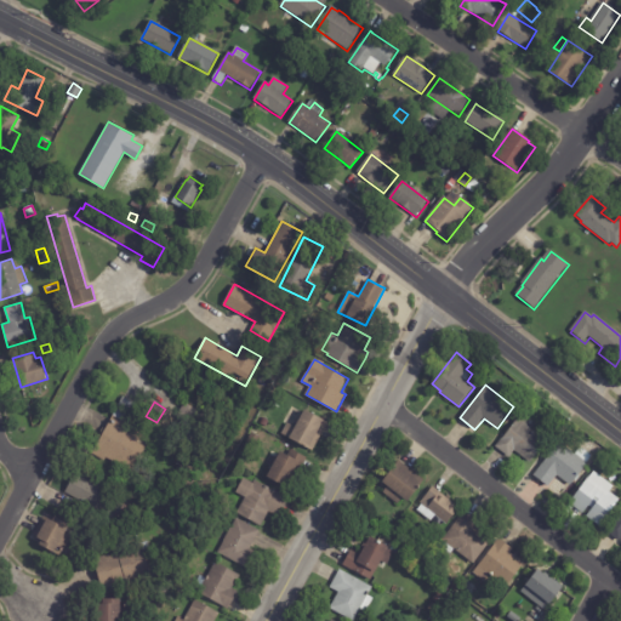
[(326,425),(313,450),(290,438),(306,409),(329,421),(326,425)]
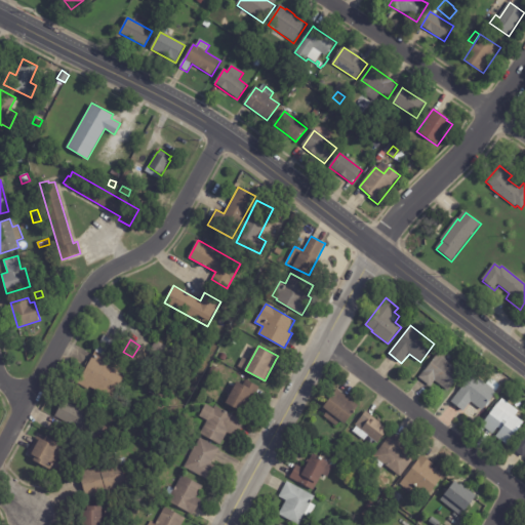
[(448,355),(445,360),(462,373),(449,391),(435,380),(431,386),(419,377),(438,354),(442,350),(448,355)]
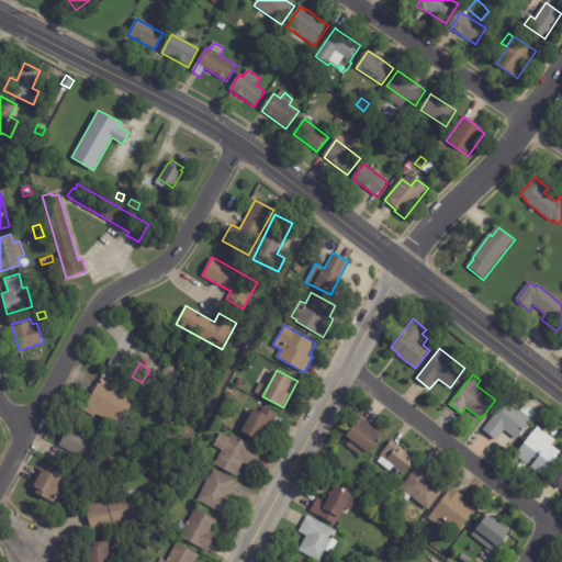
[(93,416),(83,411),(102,377),(130,391),(112,423),(96,414),(94,417),(93,416)]
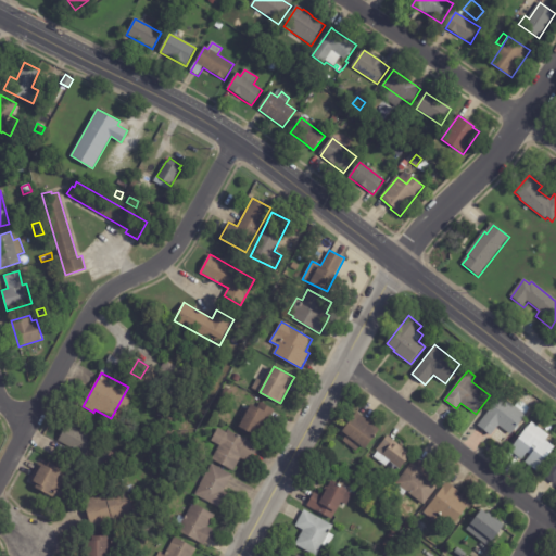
[(226,388),(232,391),(225,404),(218,401),(226,388)]
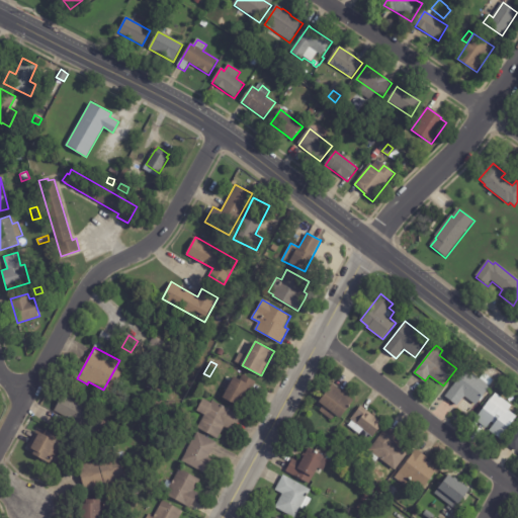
[(483,374),(485,372),(495,379),(490,385),(491,386),(477,405),(465,397),(458,406),(446,397),(466,368),(481,378),(483,374)]
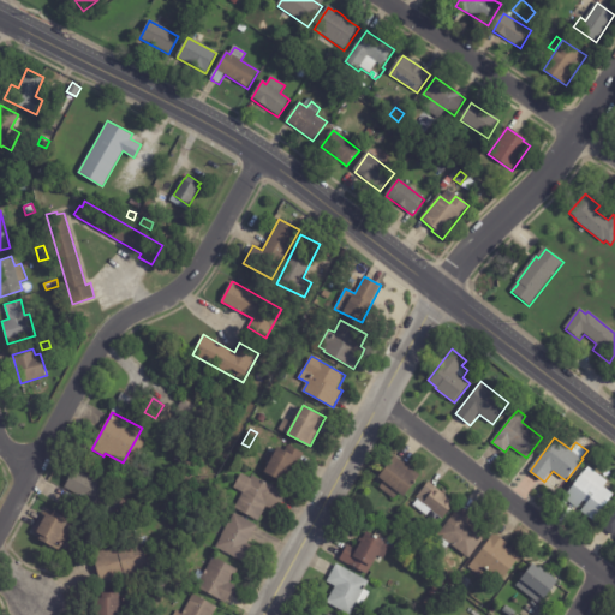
[(303,455),(288,483),(266,471),(279,447),(286,451),(288,445),(304,453),(303,455)]
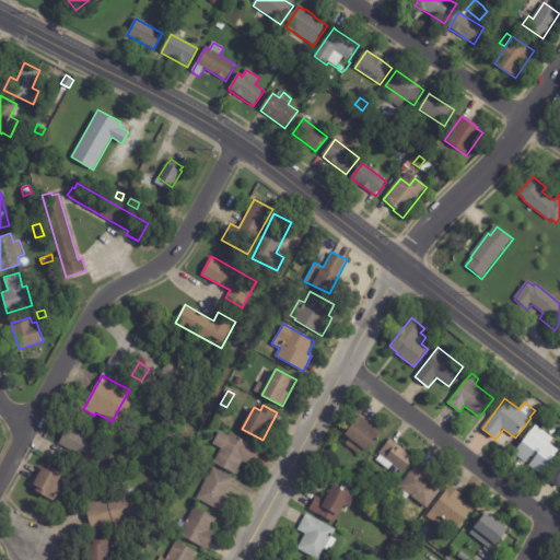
[(360,419),(375,432),(378,428),(384,432),(368,452),(364,448),(359,455),(346,444),(350,438),(346,434),(359,418),(360,419)]
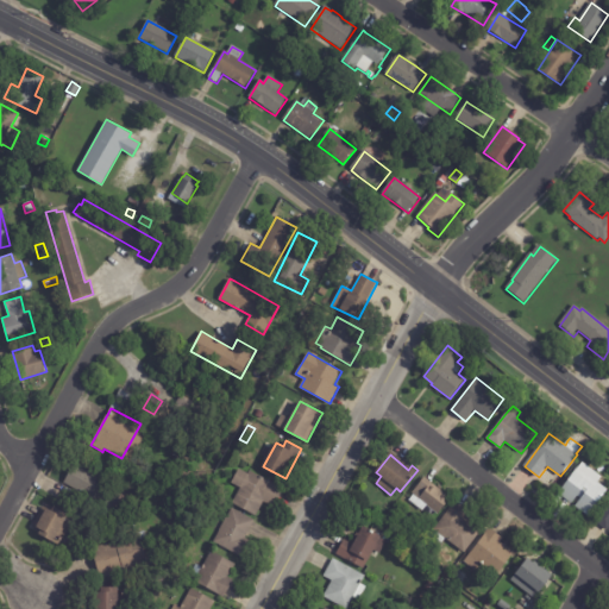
[(601,478),(597,482),(608,490),(589,516),(576,507),(582,498),(578,496),(572,503),(559,494),(582,462),(602,476),(601,478)]
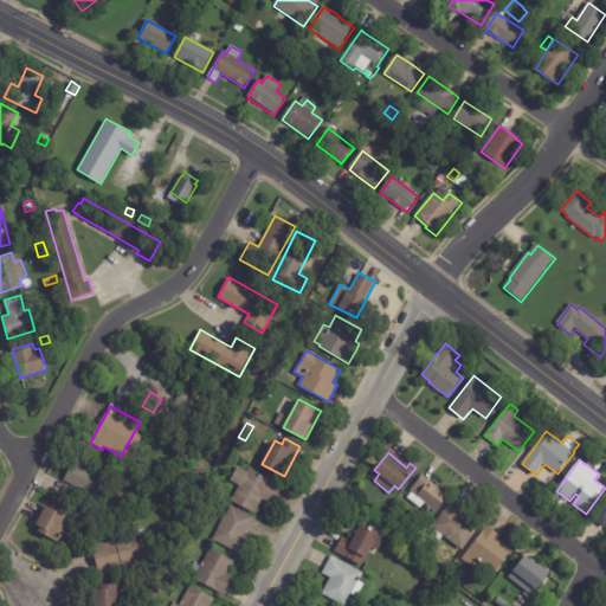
[(88,494),(64,481),(75,461),(123,487),(109,514),(91,504),(95,497),(88,494)]
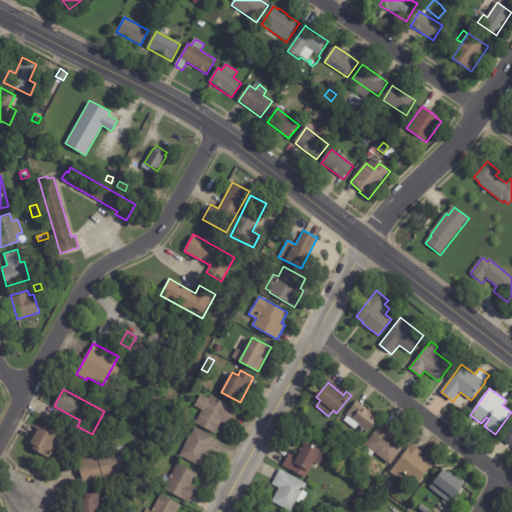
[(210,395),(238,411),(230,426),(222,421),(215,433),(196,422),(202,410),(195,406),(201,394),(209,398),(210,395)]
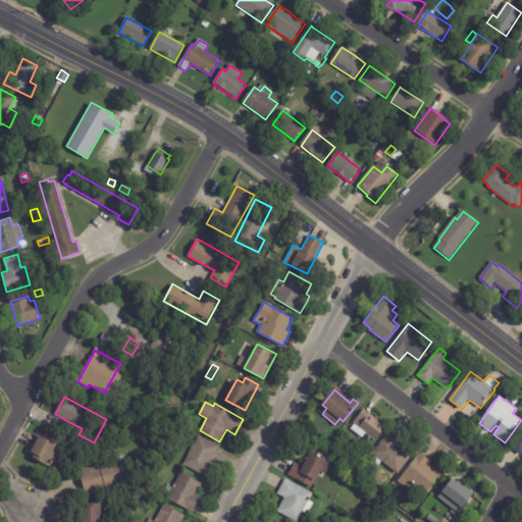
[(365,410),(375,417),(376,415),(378,417),(377,419),(386,426),(376,440),(366,433),(362,437),(351,429),(355,424),(354,422),(364,409),(365,410)]
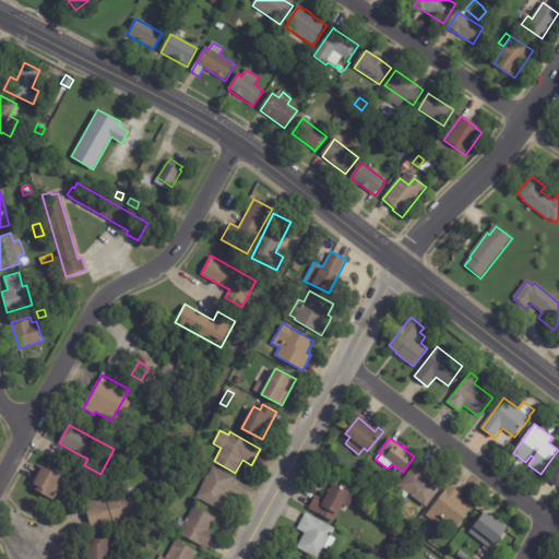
[(149,463),(153,455),(157,459),(153,466),(149,463)]
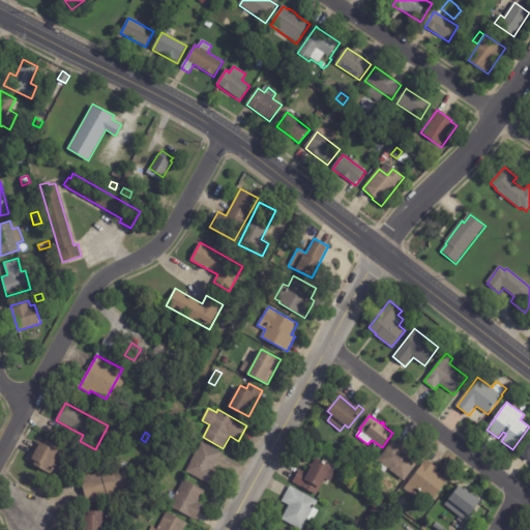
[(399,437),(409,445),(404,453),(418,464),(405,481),(388,469),(385,473),(376,466),(379,462),(378,461),(396,436),(399,437)]
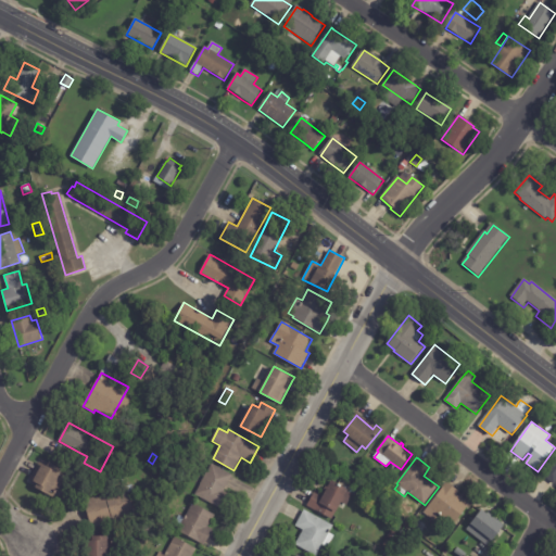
[(555,483),(555,485),(543,476),(555,458),(555,483)]
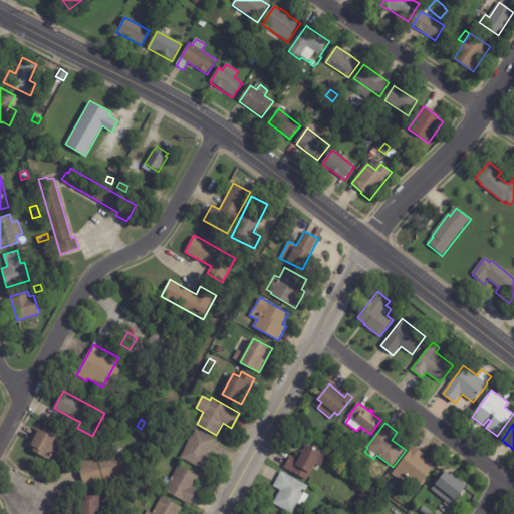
[(55,452),(50,460),(33,450),(34,447),(30,444),(39,429),(43,431),(45,427),(63,438),(55,452)]
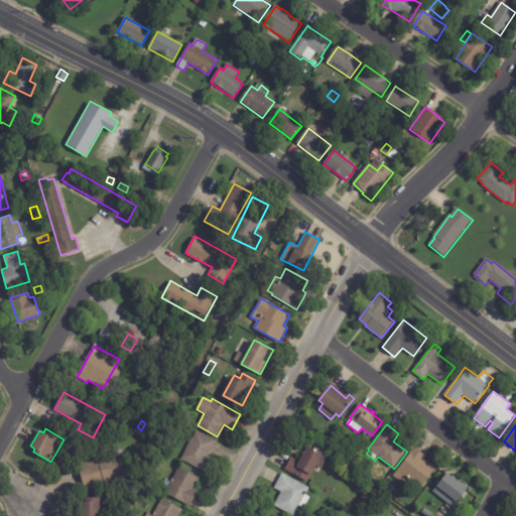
[(215,442),(208,456),(216,461),(209,474),(181,459),(197,430),(216,440),(215,442)]
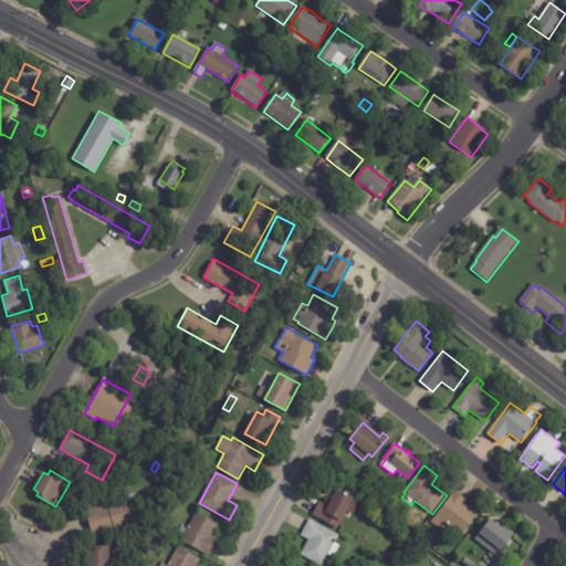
[(132,489),(125,491),(121,478),(127,475),(132,489)]
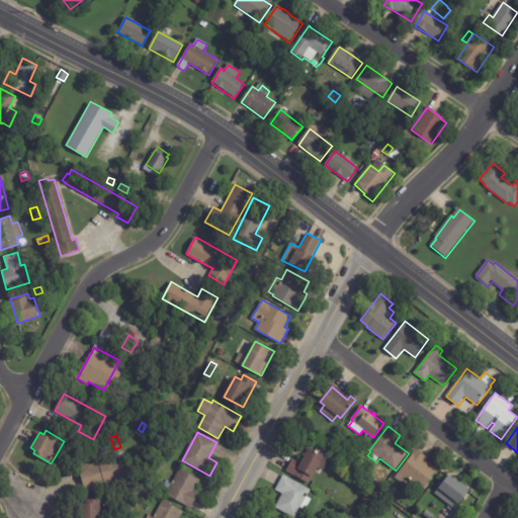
[(322,469),(319,467),(310,484),(286,471),(292,458),(300,463),(309,447),(325,455),(324,457),(329,460),(323,470),(322,469)]
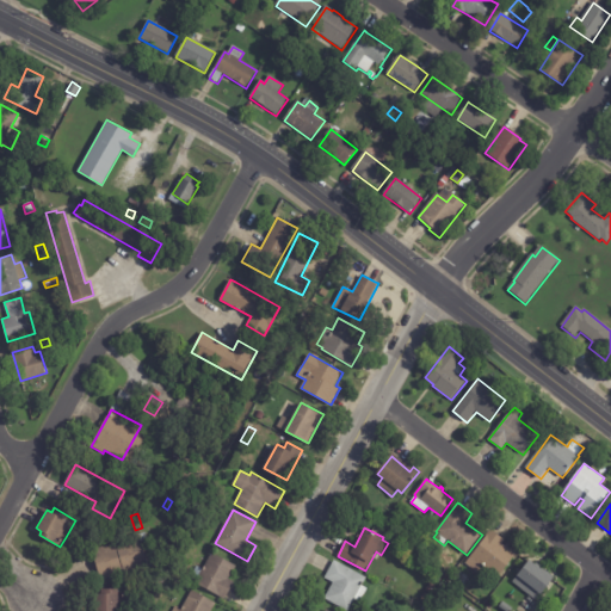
[(493,530),(505,539),(503,543),(516,554),(499,578),(485,567),(479,574),(466,563),(492,529),(493,530)]
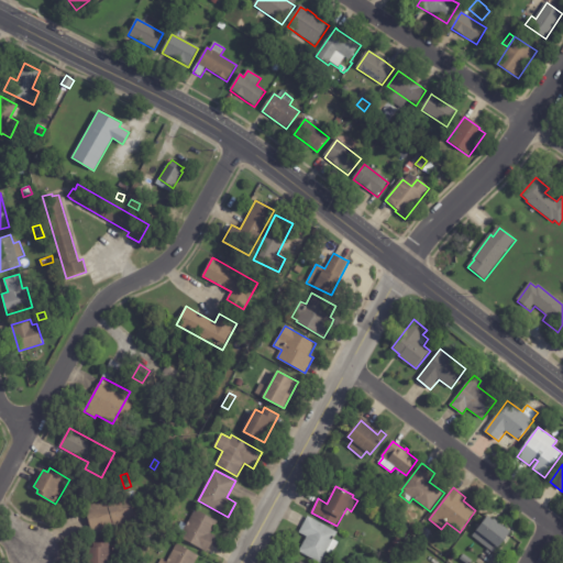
[(91,529),(85,508),(124,496),(123,494),(134,490),(136,499),(133,500),(140,520),(92,534),(91,529)]
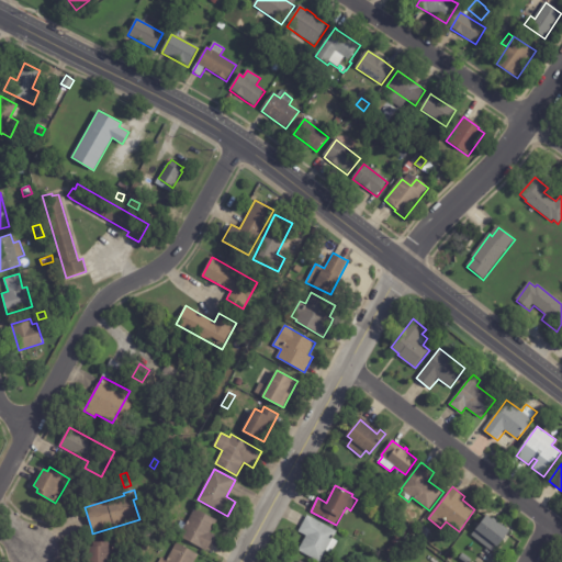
[(214,538),(206,551),(179,536),(182,530),(178,528),(181,521),(187,524),(194,508),(217,520),(211,532),(215,536),(214,538)]
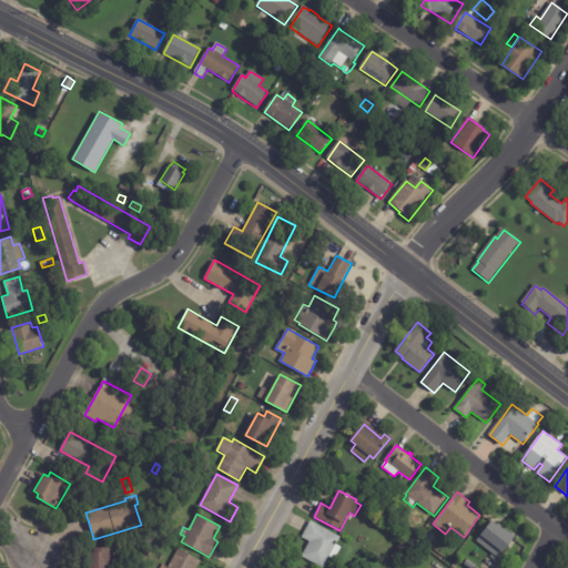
[(341,537),(337,545),(342,547),(335,560),(330,557),(324,567),(302,557),(310,541),(302,537),(311,520),(341,537)]
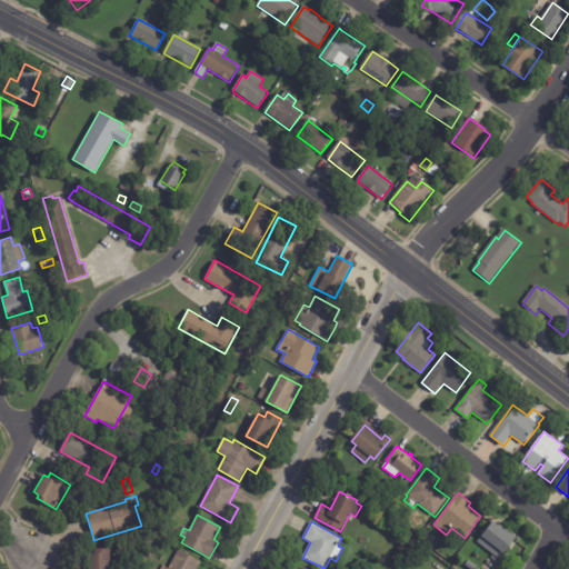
[(517,539),(500,559),(478,541),(495,521),(517,539)]
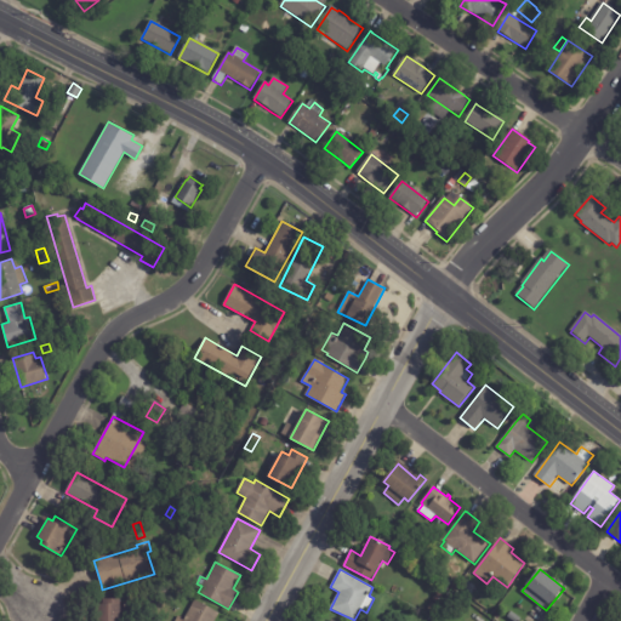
[(468,594),(462,588),(466,584),(472,588),(468,594)]
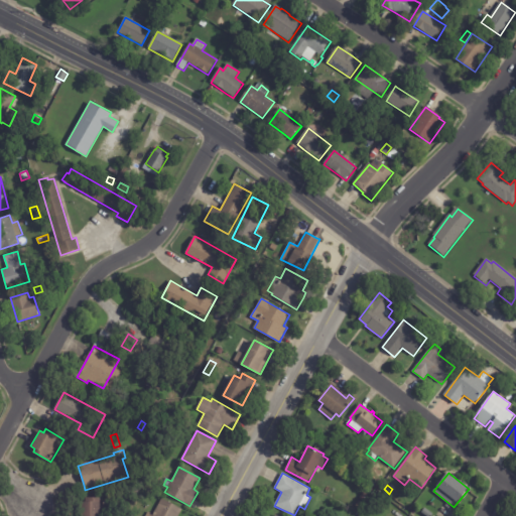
[(81,515),(81,514),(81,502),(85,502),(85,498),(99,497),(99,515),(81,515)]
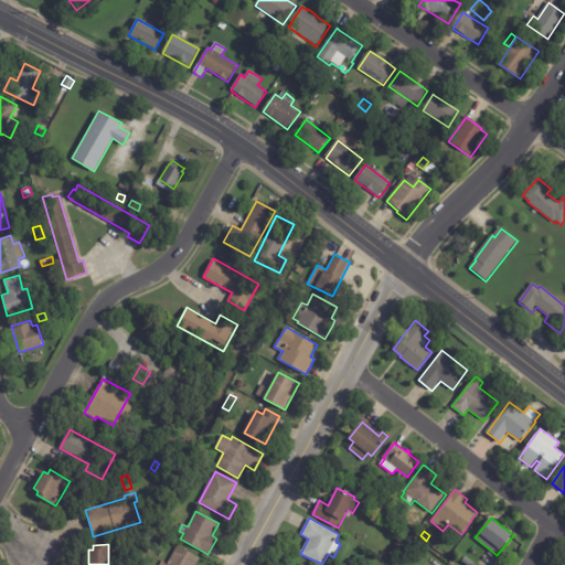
[(146,544),(151,547),(146,556),(140,554),(146,544)]
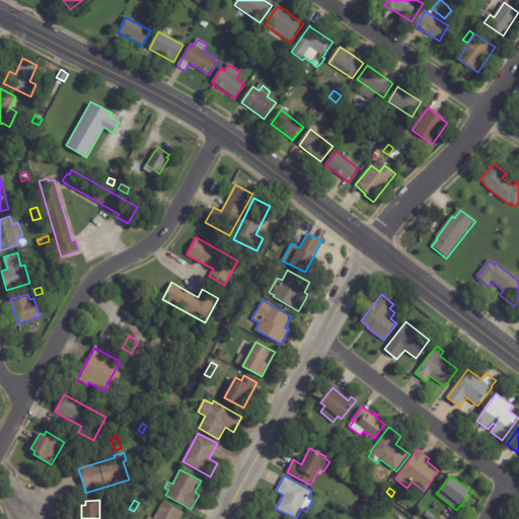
[(146,518),(149,515),(154,518),(163,501),(183,512),(178,518),(146,518)]
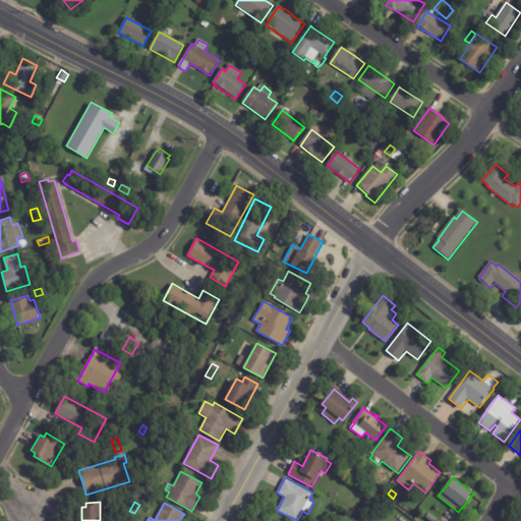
[(359,513),(362,506),(368,509),(365,515),(359,513)]
